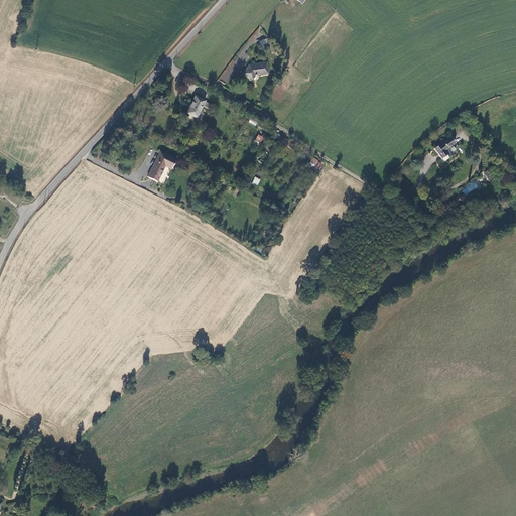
[(268,45),(263,38),(259,41),(263,48),(268,45)]
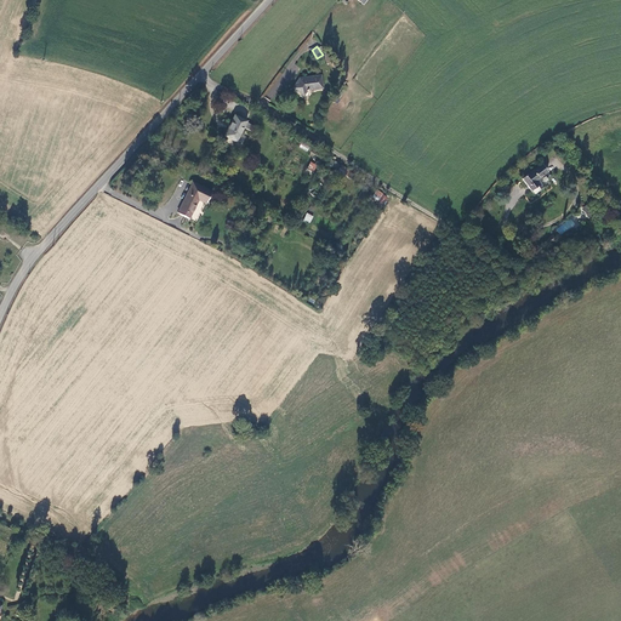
[(322,78),(301,81),(294,90),(305,97),(307,92),(323,90),(322,78)]
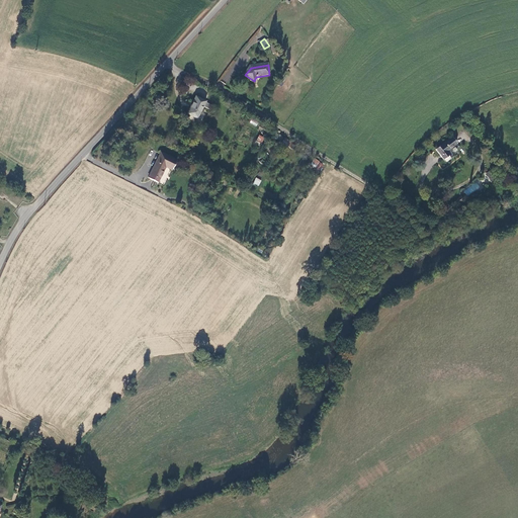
[(205,102),(195,97),(186,114),(196,119),(205,102)]
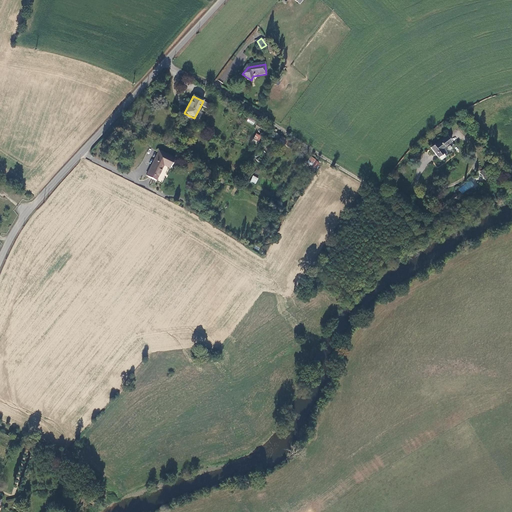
[(259,123),(256,127),(267,135),(270,131),(259,123)]
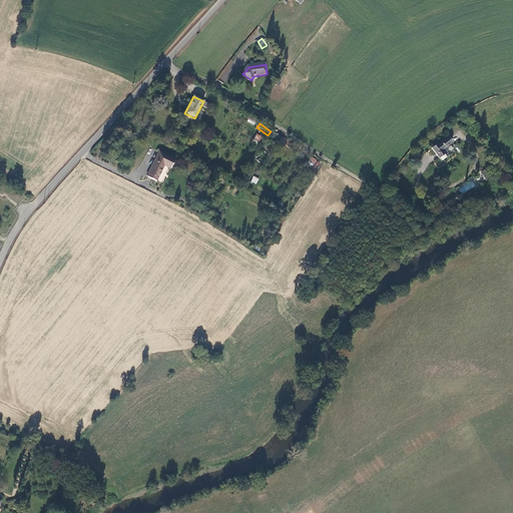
[(279,137),(271,131),(268,135),(276,141),(279,137)]
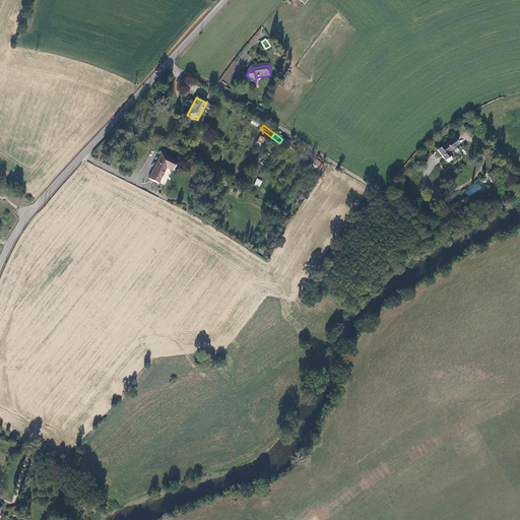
[(458,145),(454,138),(437,150),(445,161),(450,157),(448,153),(458,145)]
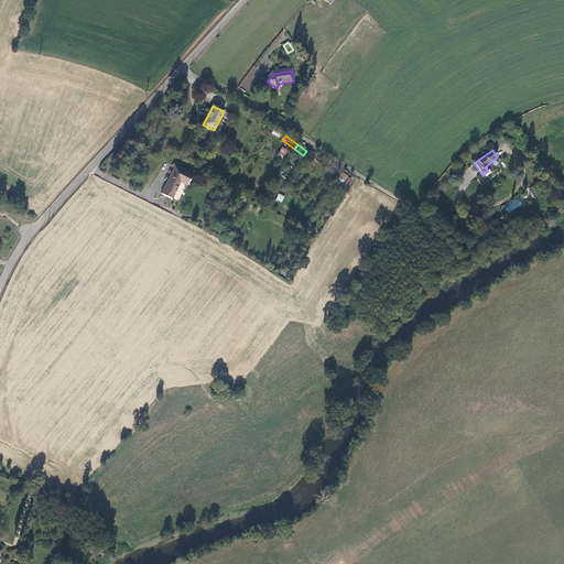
[(191,176),(173,166),(160,195),(170,199),(179,183),(185,186),(191,176)]
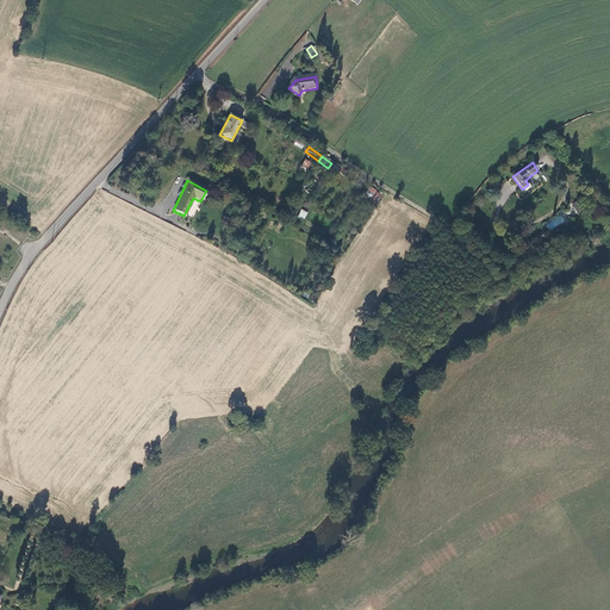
[(372,186),(366,193),(375,201),(381,194),(372,186)]
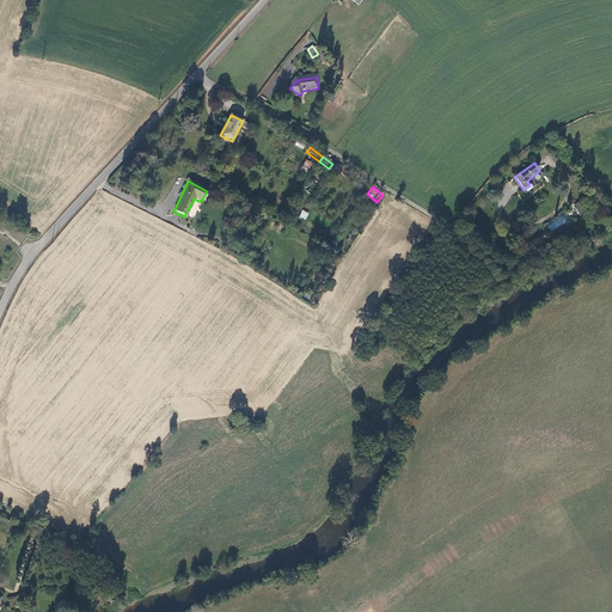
[(580,201),(573,206),(581,215),(587,209),(580,201)]
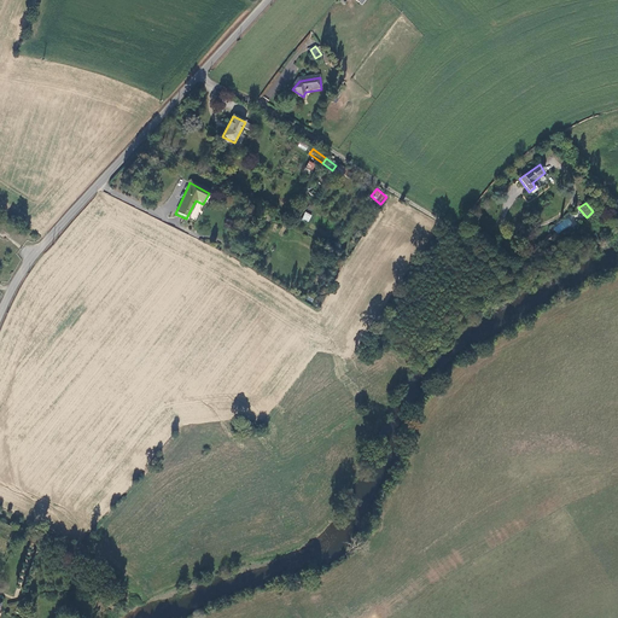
[(302,220),(309,222),(312,215),(304,213),(302,220)]
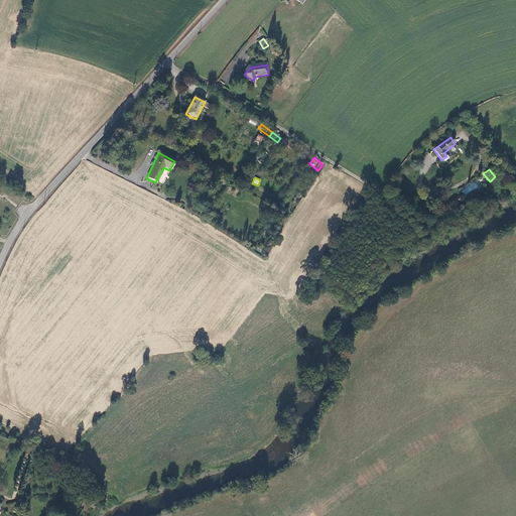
[(466,196),(478,186),(474,181),(462,190),(466,196)]
